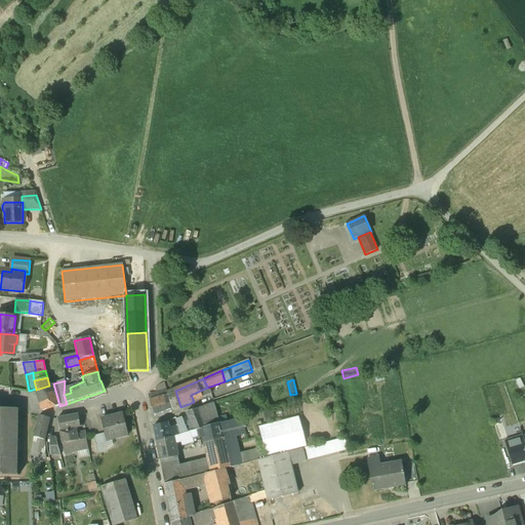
[(36,390),(37,393),(41,404),(49,401),(46,394),(55,391),(53,384),(49,386),(36,390)]
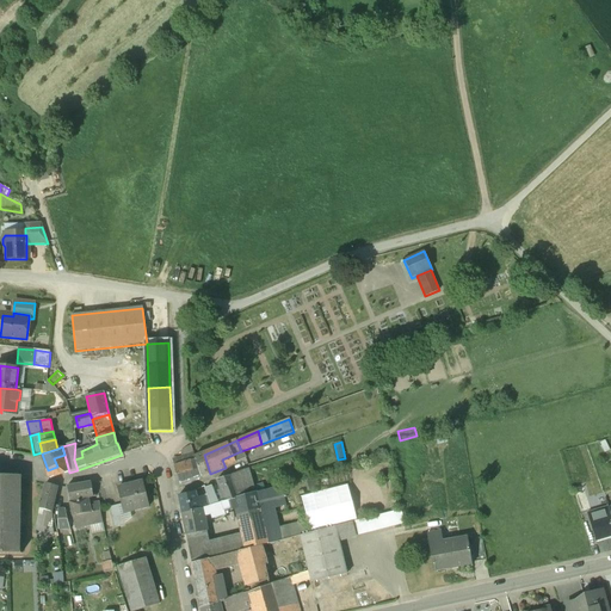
[(191,461),(196,460),(195,458),(191,446),(181,451),(184,457),(185,463),(191,461)]
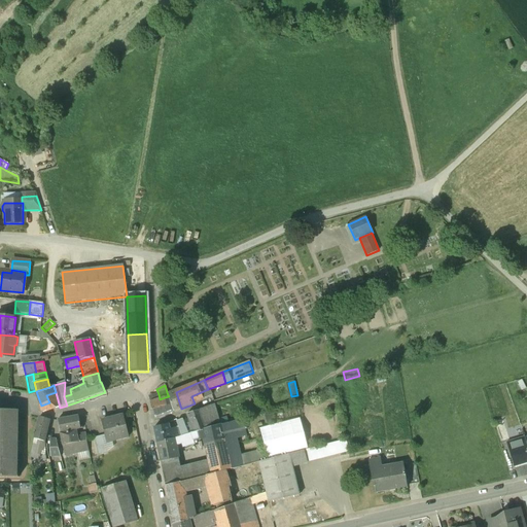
[(208,389),(191,396),(195,403),(211,396),(208,389)]
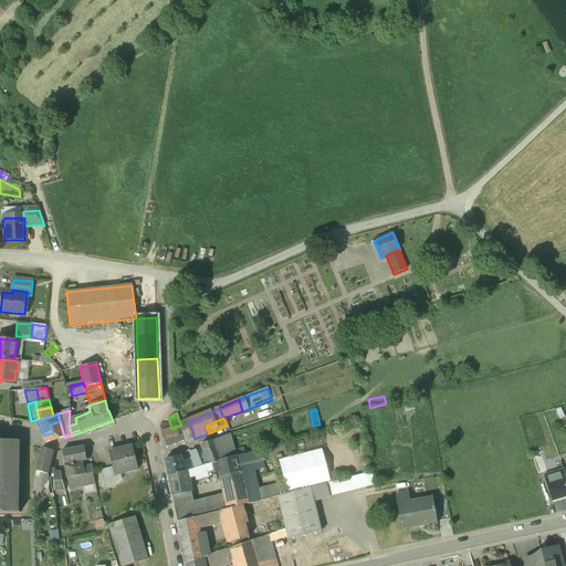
[(60,421),(50,425),(53,432),(44,436),(46,443),(64,438),(60,421)]
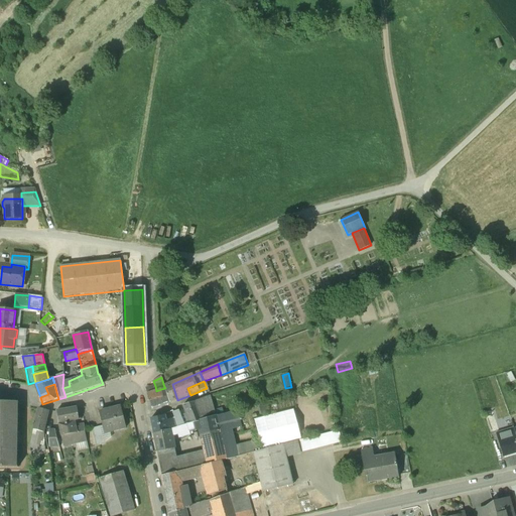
[(172,384),(164,387),(165,388),(168,396),(170,403),(177,400),(172,384)]
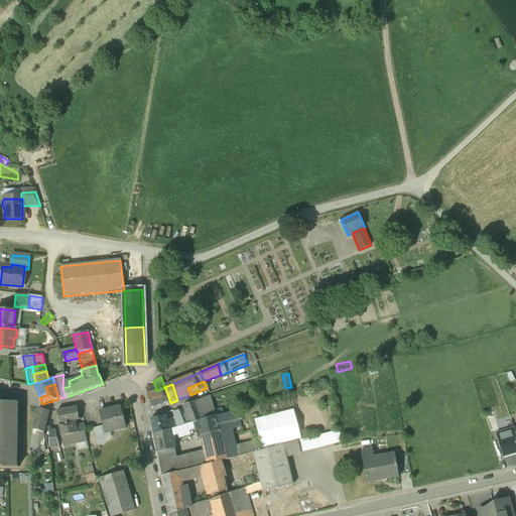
[(155,386),(146,390),(147,394),(156,391),(155,386)]
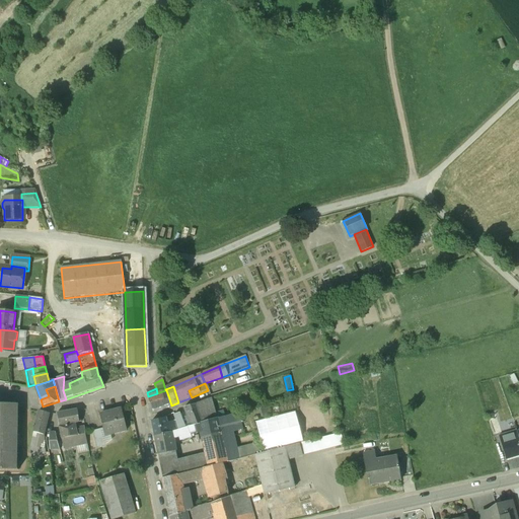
[(148,396),(148,397),(150,404),(159,401),(164,399),(162,391),(157,393),(148,396)]
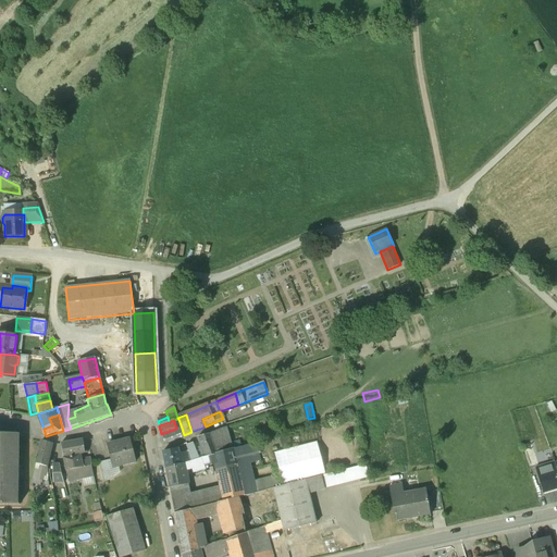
[(226,426),(220,429),(222,440),(212,444),(215,455),(233,449),(231,443),(226,426)]
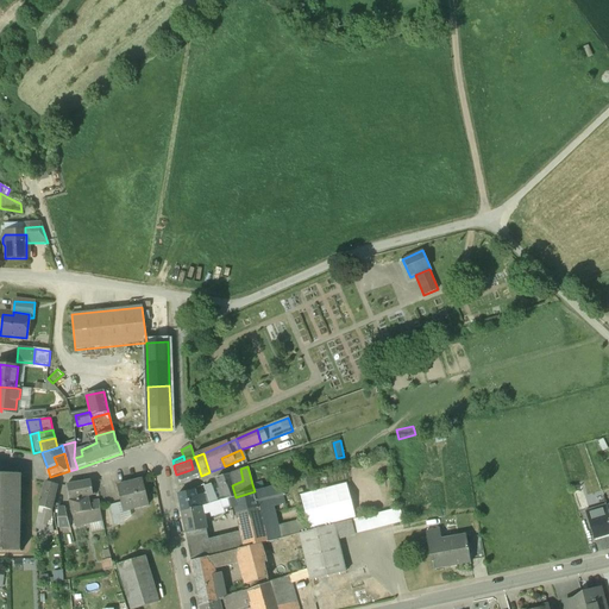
[(187,471),(176,475),(179,485),(201,476),(199,468),(193,469),(187,471)]
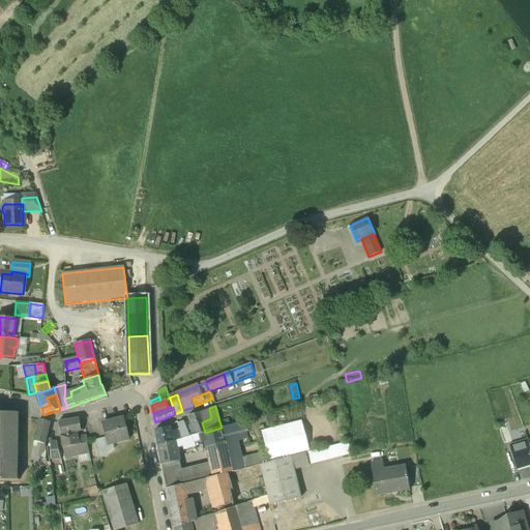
[(199,413),(202,422),(211,418),(209,408),(198,412),(199,413)]
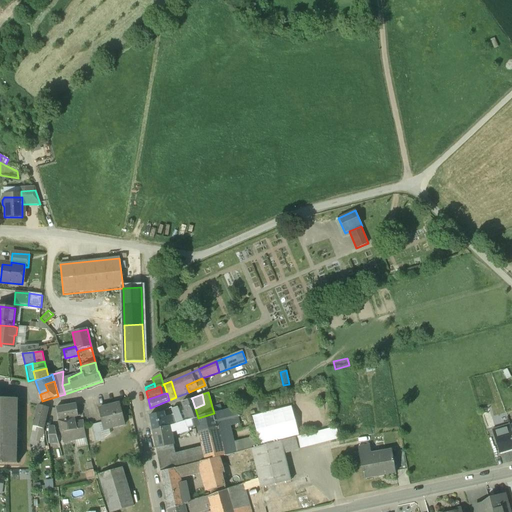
[(19,398),(6,398),(6,397),(0,397),(0,462),(19,463),(19,462),(18,462),(18,448),(19,448),(19,447),(18,447),(18,439),(19,439),(19,438),(18,438),(17,430),(19,430),(19,429),(17,429),(17,421),(19,421),(19,420),(17,420),(17,412),(19,412),(19,411),(17,411),(17,400),(19,400),(19,398)]
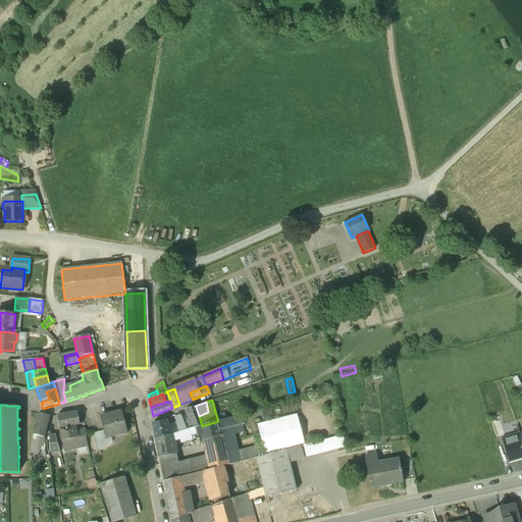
[(196,407),(185,411),(189,419),(191,424),(193,428),(202,426),(199,416),(196,407)]
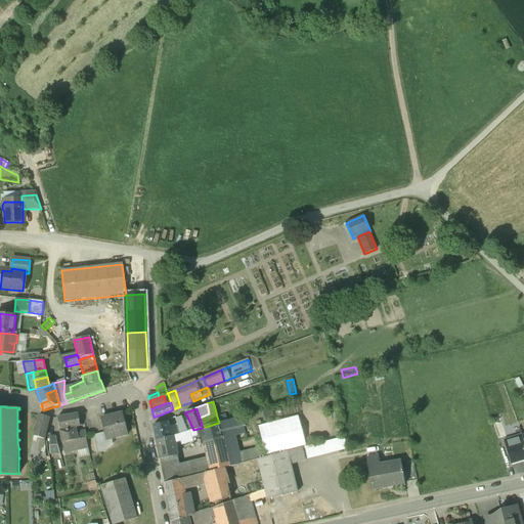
[(264,421),(273,420),(272,410),(262,411),(264,421)]
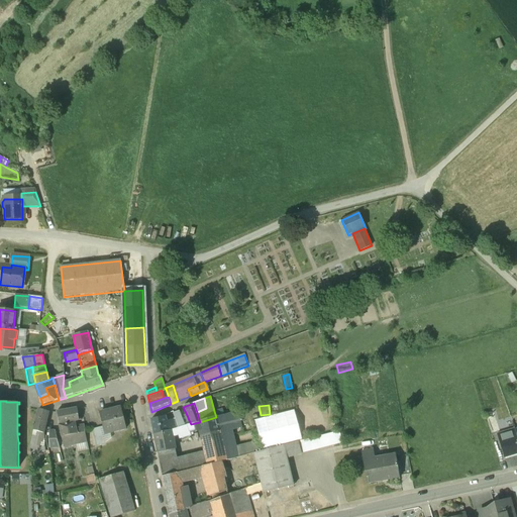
[(99,412),(105,436),(126,430),(121,407),(99,412)]
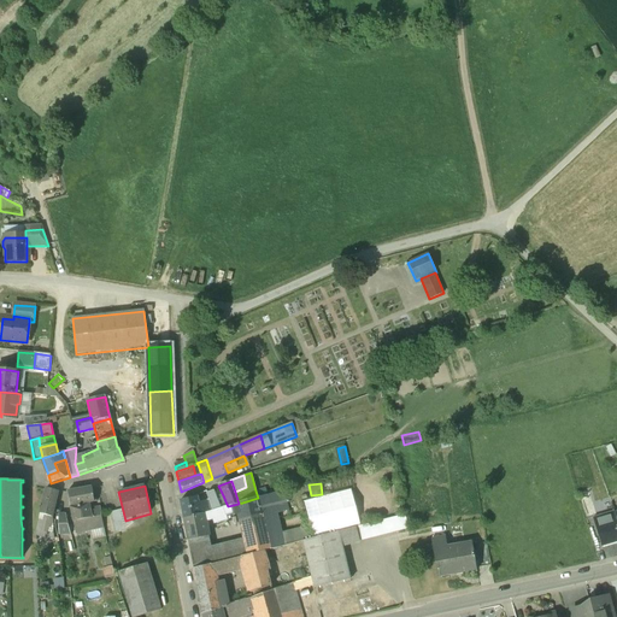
[(256,491),(258,498),(272,494),(270,486),(256,491)]
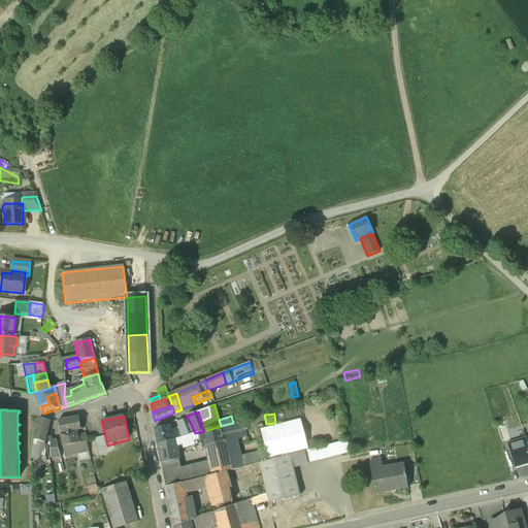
[(50,421),(40,419),(35,437),(42,438),(43,431),(47,431),(50,421)]
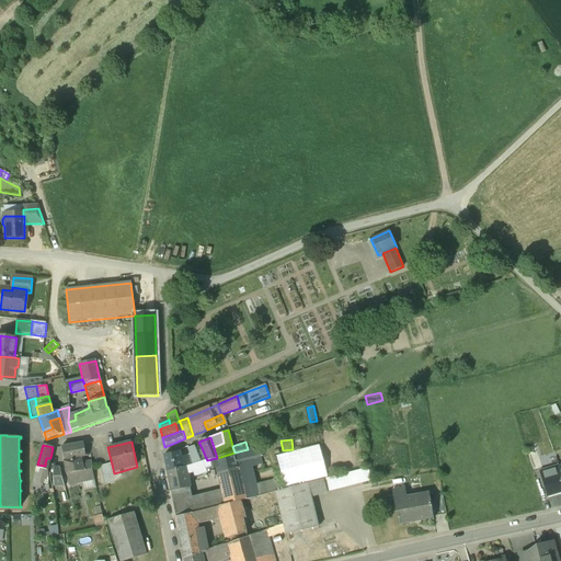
[(285,489),(328,478),(319,445),(276,457),(285,489)]
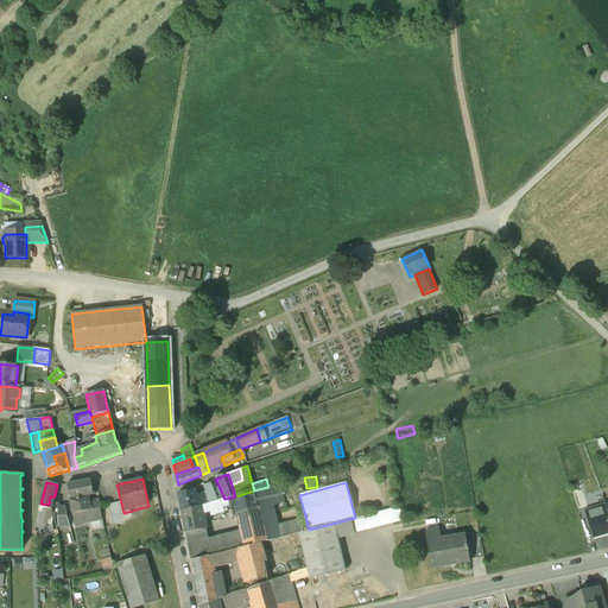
[(77,483),(67,486),(69,500),(80,498),(77,483)]
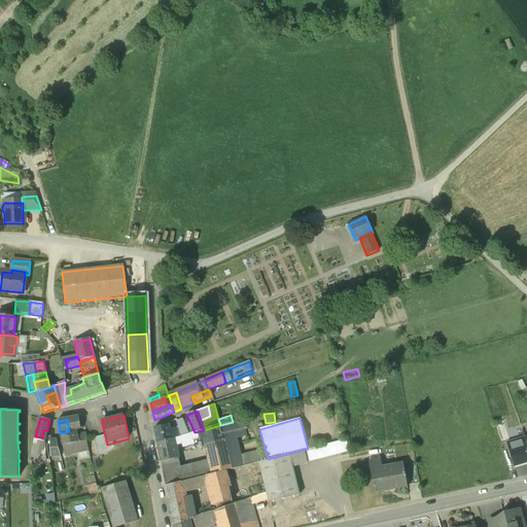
[(176,422),(178,427),(180,432),(192,428),(190,423),(185,425),(183,419),(176,422)]
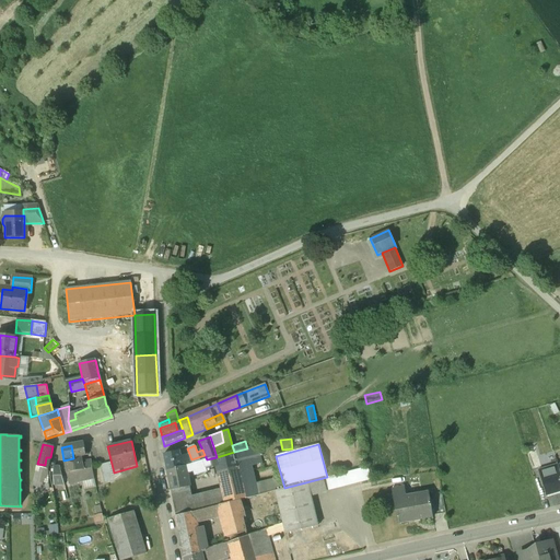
[(236,457),(246,499),(259,496),(257,487),(253,467),(263,465),(258,445),(247,448),(234,452),(236,457)]
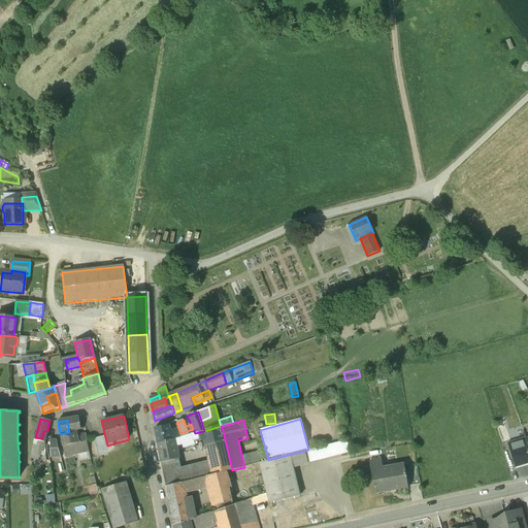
[(169,426),(154,429),(157,444),(174,440),(171,430),(170,431),(169,426)]
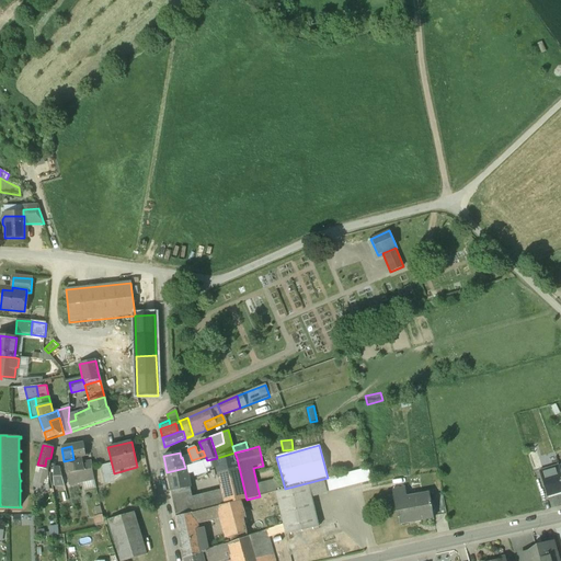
[(237,458),(235,453),(217,458),(219,466),(237,458)]
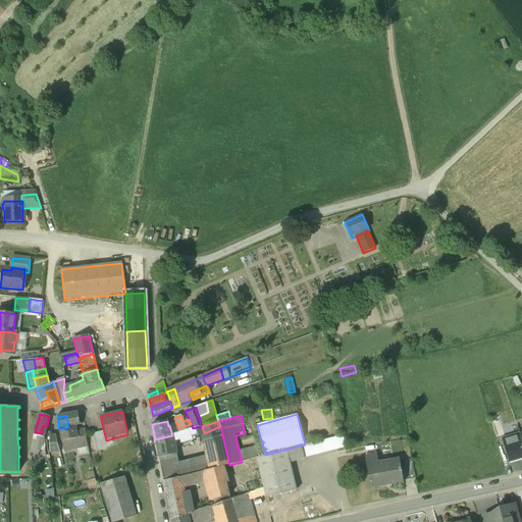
[(176,423),(169,425),(172,435),(180,433),(178,428),(176,423)]
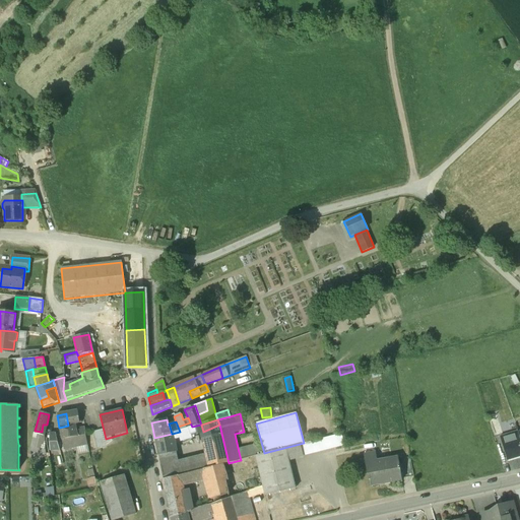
[(178,427),(180,432),(192,427),(190,423),(178,427)]
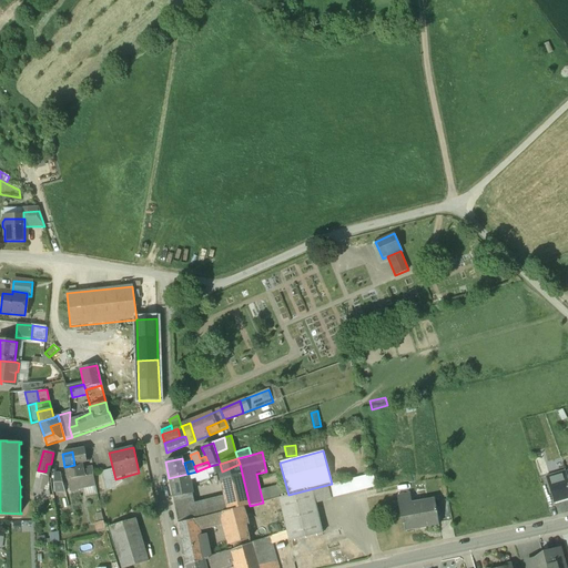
[(87,463),(78,465),(80,474),(90,472),(89,466),(88,467),(88,465),(87,463)]
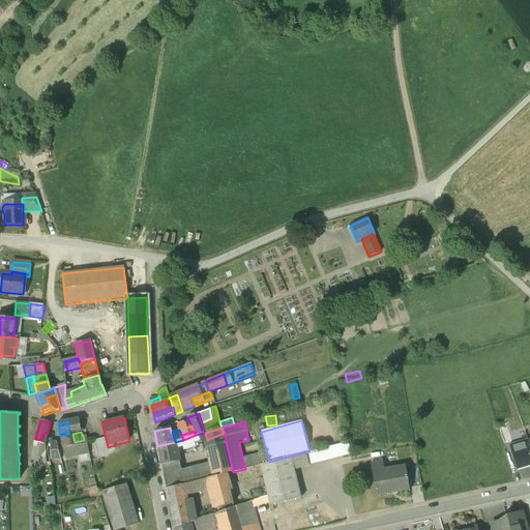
[(504,447),(509,445),(505,432),(500,433),(504,447)]
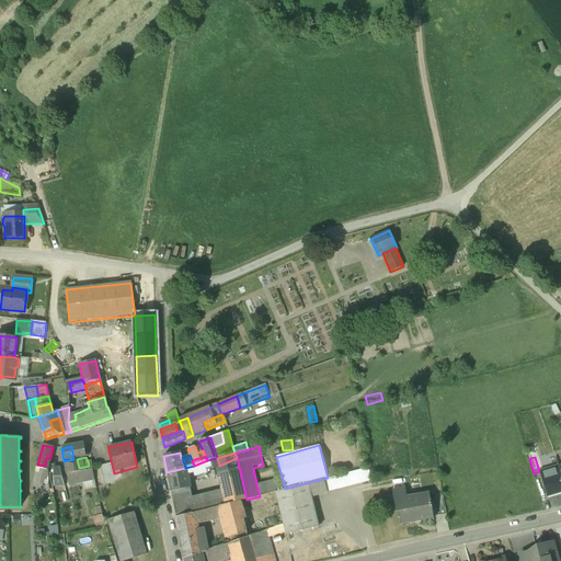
[(45,466),(37,465),(37,469),(47,471),(50,458),(46,458),(45,466)]
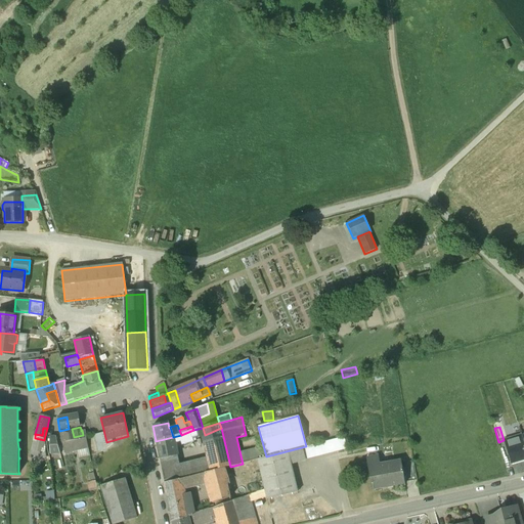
[(203,428),(193,430),(197,436),(198,437),(205,436),(205,435),(203,428)]
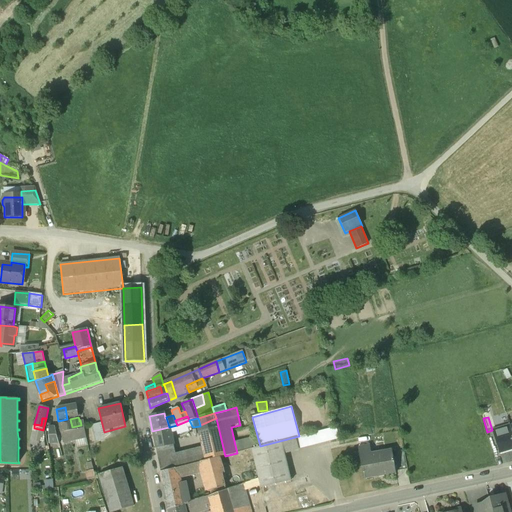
[(225,456),(216,418),(200,425),(200,426),(205,446),(208,460),(221,457),(225,456)]
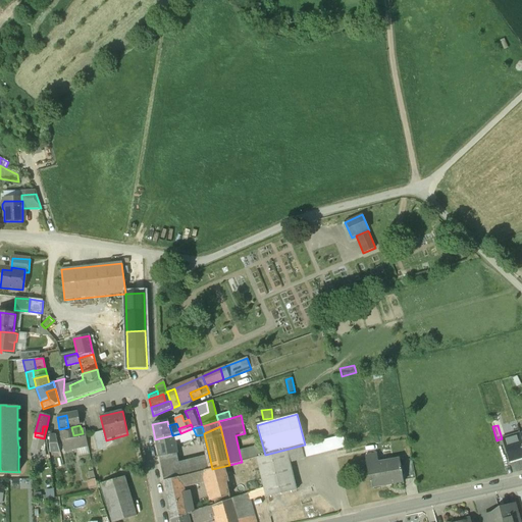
[(68,427),(59,429),(62,441),(74,438),(73,435),(71,427),(68,427)]
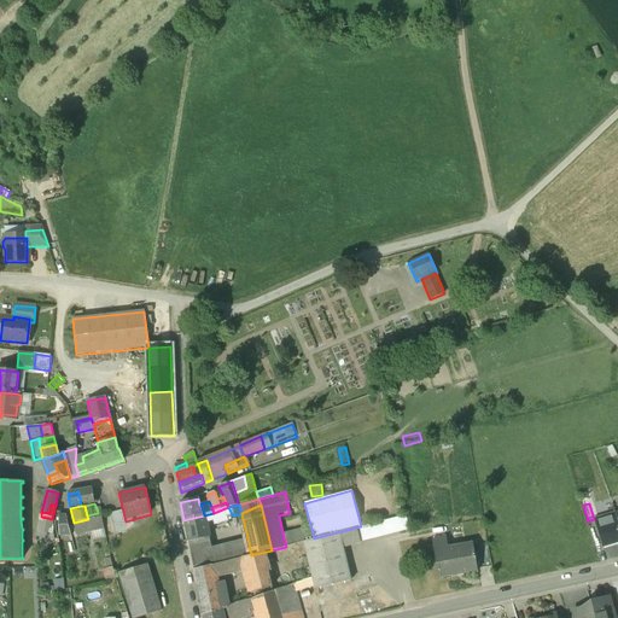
[(214,513),(204,516),(205,523),(232,514),(228,507),(214,513)]
